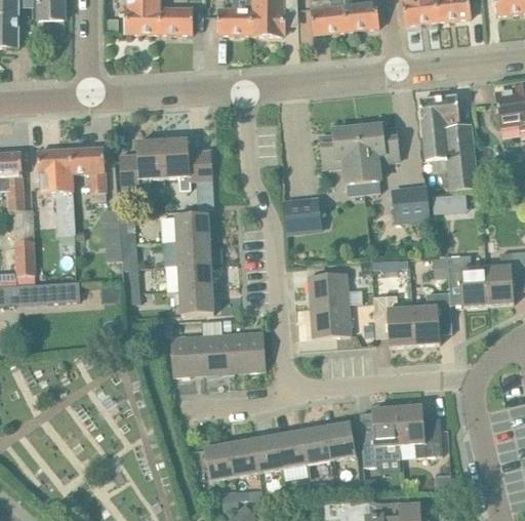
[(0,0),(0,45),(17,46),(17,6),(33,7),(32,0),(0,0)]
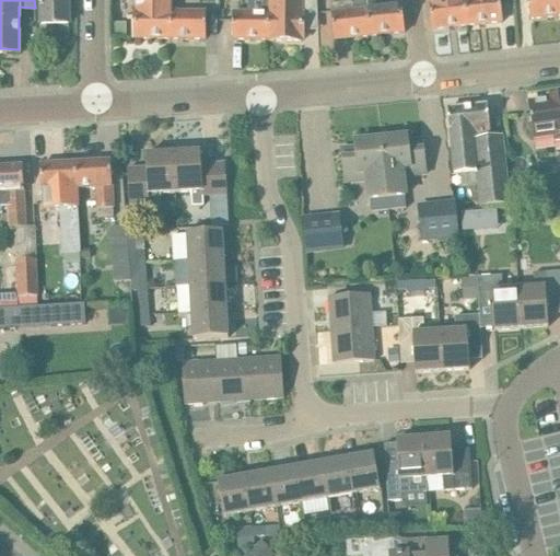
[(69,20),(67,0),(39,0),(41,21),(69,20)]
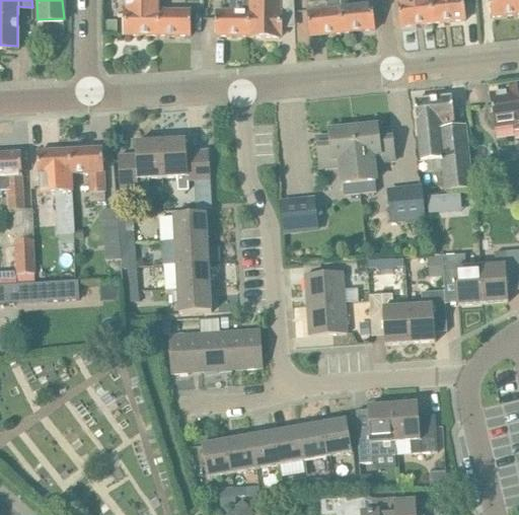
[(157,32),(157,7),(157,0),(125,0),(125,32),(157,32)]
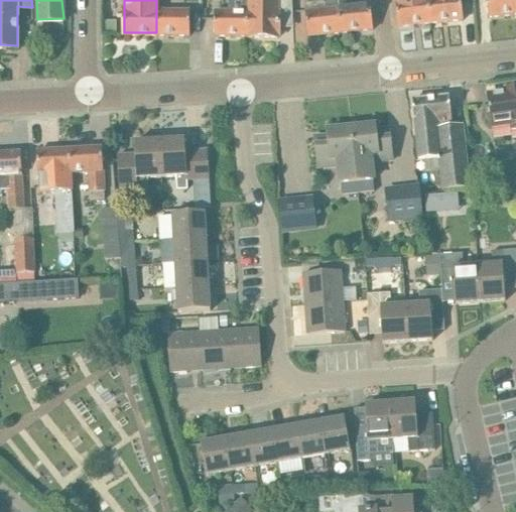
[(247,32),(247,0),(228,0),(228,8),(214,8),(214,32),(247,32)]
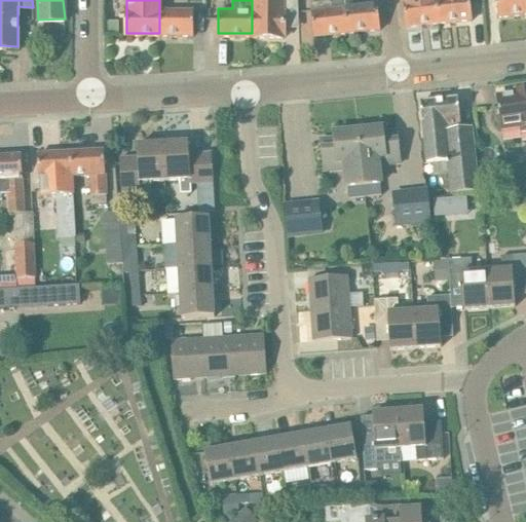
[(252,0),(252,33),(252,36),(283,37),(283,33),(286,33),(286,26),(296,26),(296,0),(252,0)]
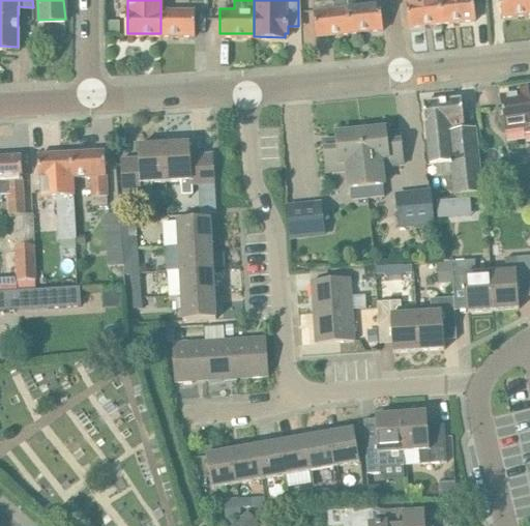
[(348,31),(346,5),(334,6),(333,0),(313,0),(316,34),(348,31)]
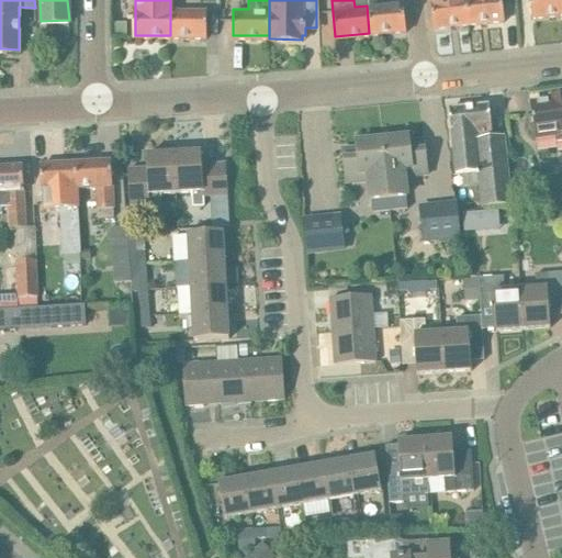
[(366,0),(367,6),(369,33),(406,29),(403,2),(393,3),(392,0),(366,0)]
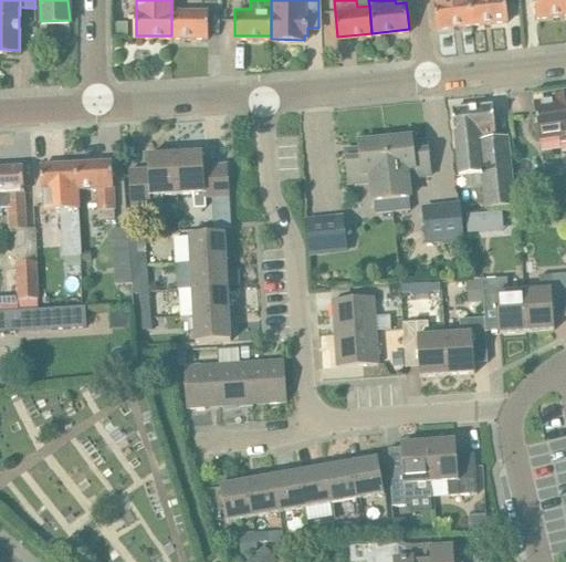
[(432,0),(436,25),(471,22),(469,0),(432,0)]
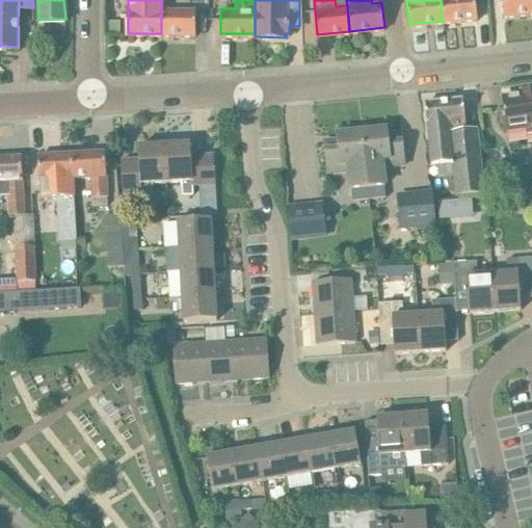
[(441,0),(443,21),(477,17),(475,0),(441,0)]
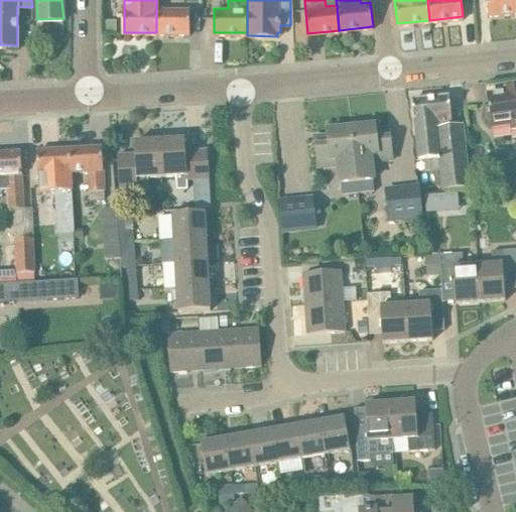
[(515,10),(515,0),(486,0),(488,14),(515,10)]
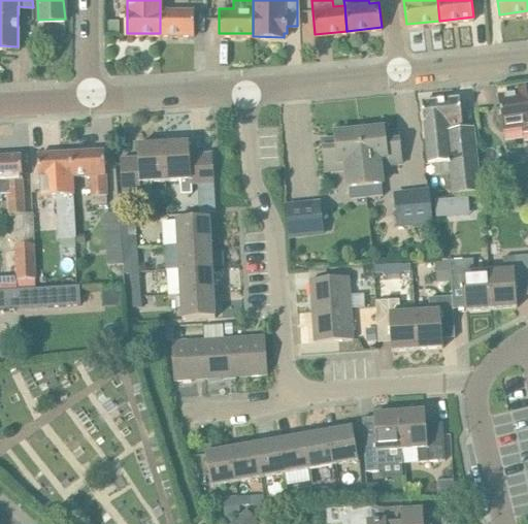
[(194,8),(161,7),(160,7),(160,33),(194,33),(194,8)]
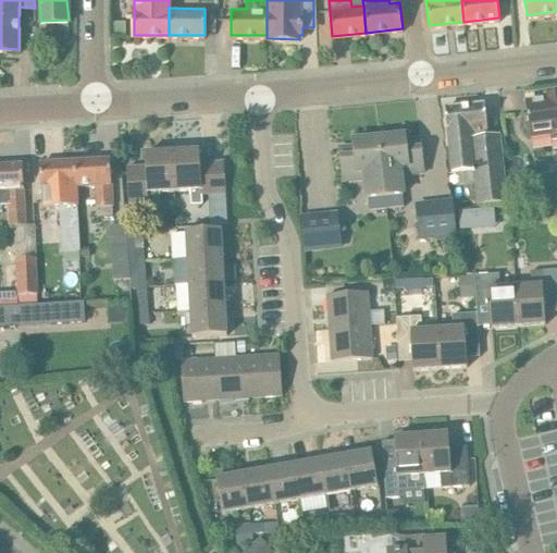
[(556,89),(545,91),(545,96),(527,98),(532,134),(549,132),(551,137),(556,136),(556,89)]
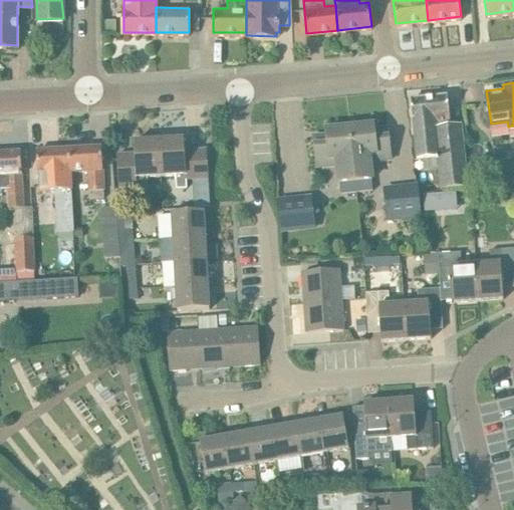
[(417,156),(436,154),(440,186),(468,183),(461,120),(449,122),(446,93),(412,96),(414,114),(417,156)]
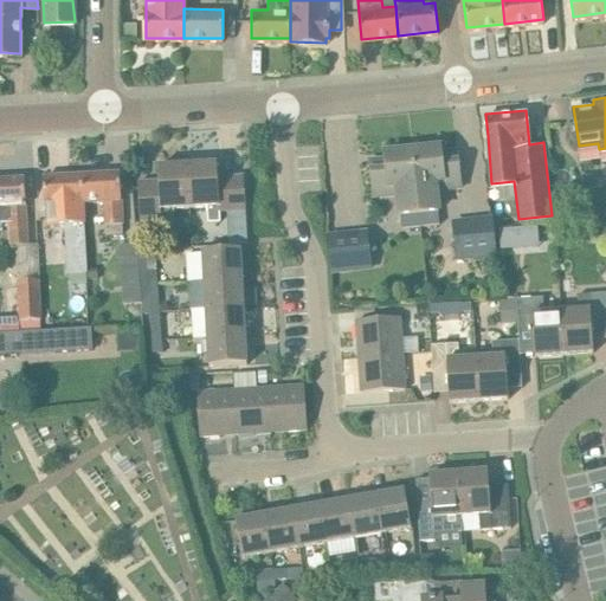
[(412,146),(420,223),(440,220),(437,187),(461,183),(456,147),(438,148),(438,143),(412,146)]
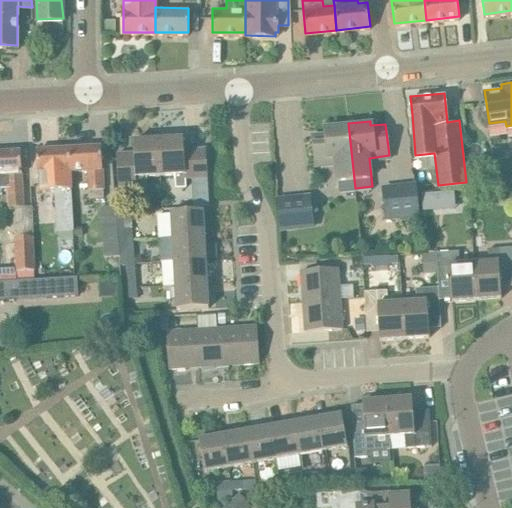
[(355,188),(348,123),(326,126),(327,131),(312,132),(315,163),(335,161),(338,190),(355,188)]
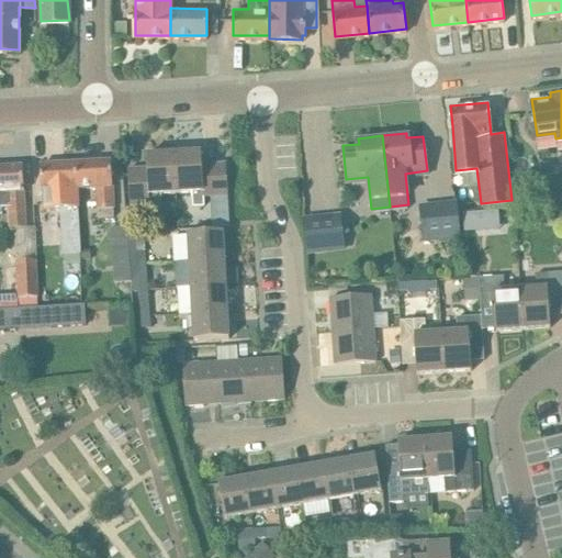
[(172,151),(176,189),(191,188),(192,203),(204,202),(203,193),(228,192),(226,158),(201,160),(201,148),(172,151)]
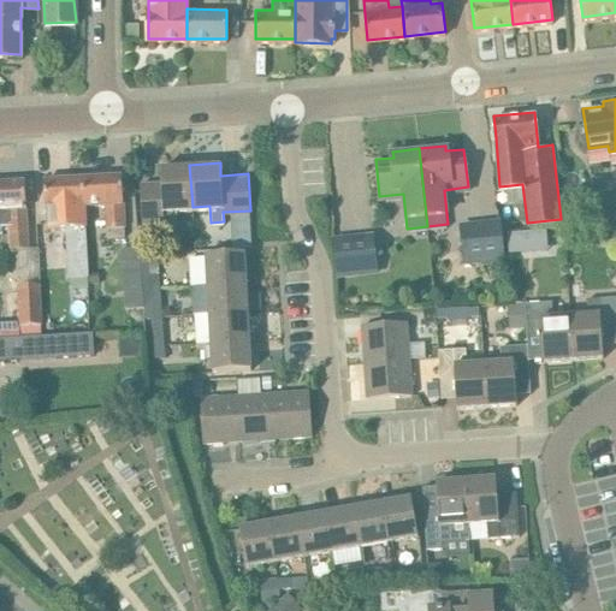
[(193,207),(189,165),(160,166),(161,179),(140,181),(142,223),(164,220),(164,225),(176,224),(175,208),(193,207)]
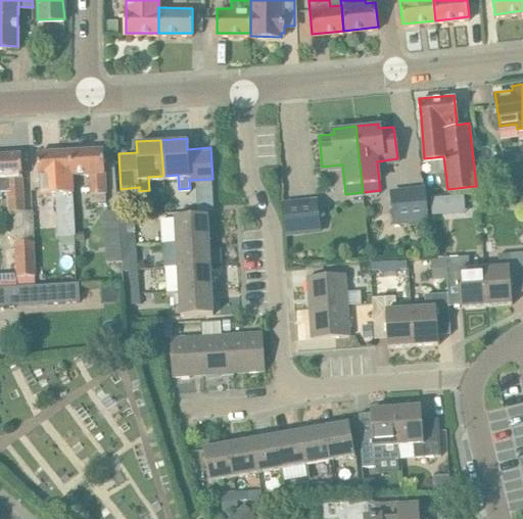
[(103,146),(70,148),(73,189),(74,189),(73,172),(89,171),(90,198),(105,198),(103,146)]
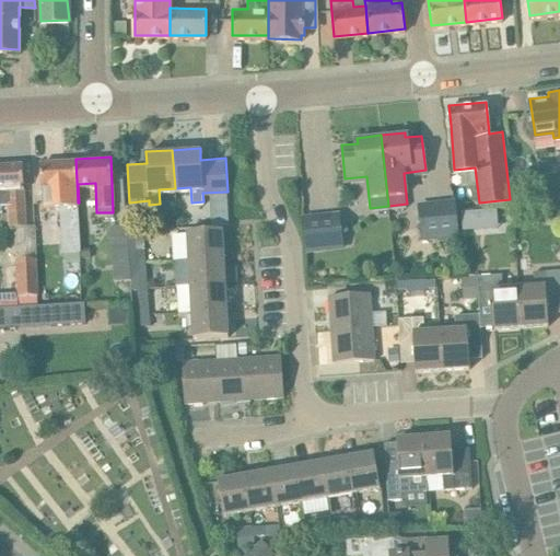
[(76,159),(41,161),(42,185),(44,185),(45,205),(78,203),(76,159)]
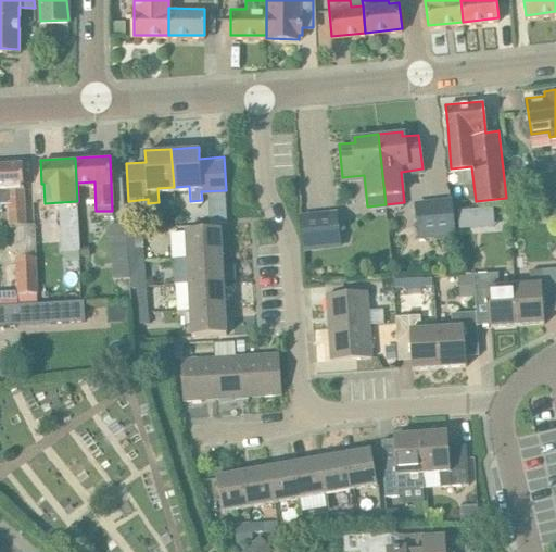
[(0,161),(0,200),(7,200),(9,223),(26,222),(22,161),(0,161)]
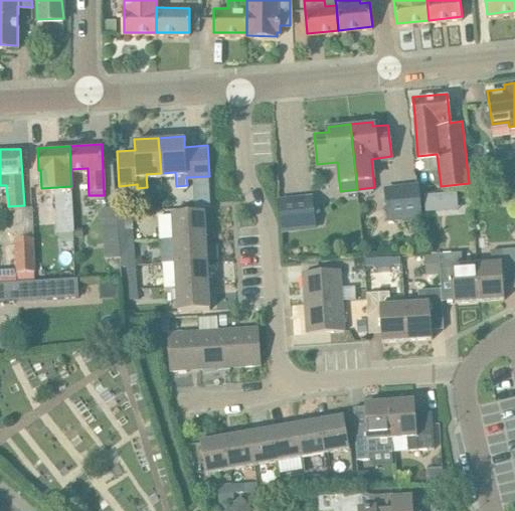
[(417,181),(384,185),(387,218),(421,214),(417,181)]
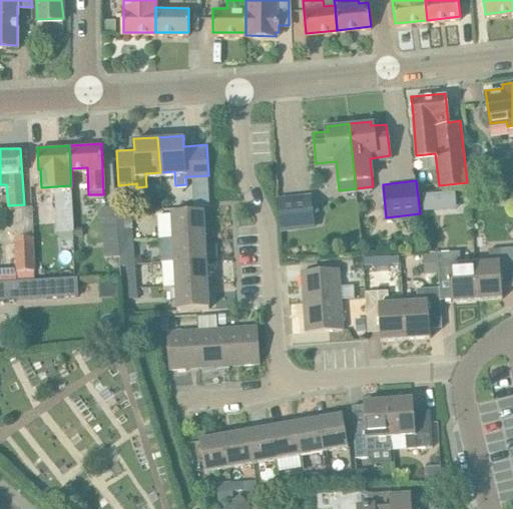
[(315,226),(311,191),(276,194),(280,229),(315,226)]
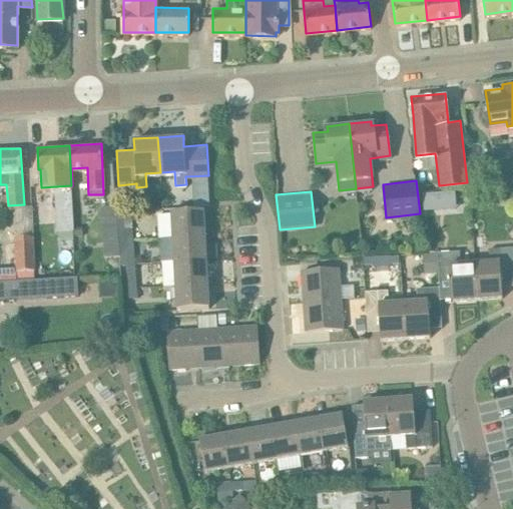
[(119,237),(132,236),(130,209),(122,210),(122,202),(116,203),(119,237)]
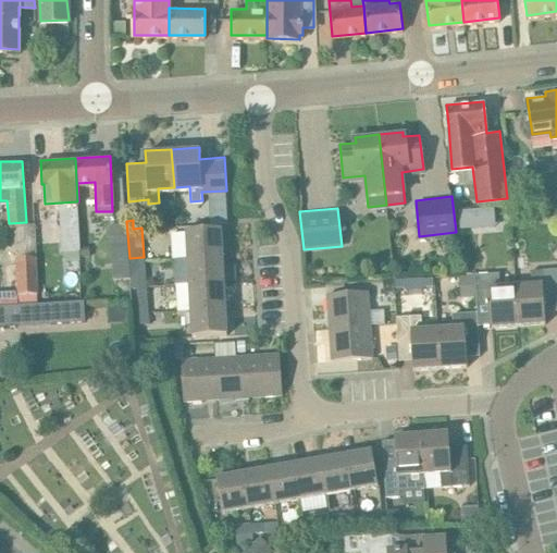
[(112,278),(131,275),(130,258),(126,221),(108,222),(112,278)]
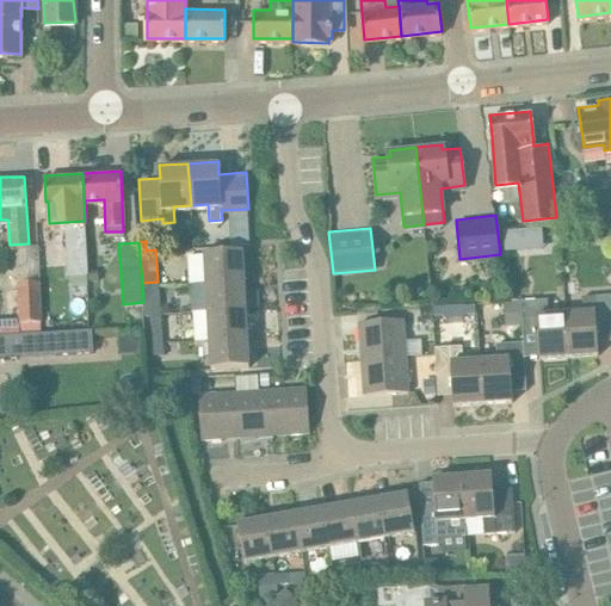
[(189,280),(205,279),(244,277),(241,248),(204,249),(204,252),(186,253),(189,280)]
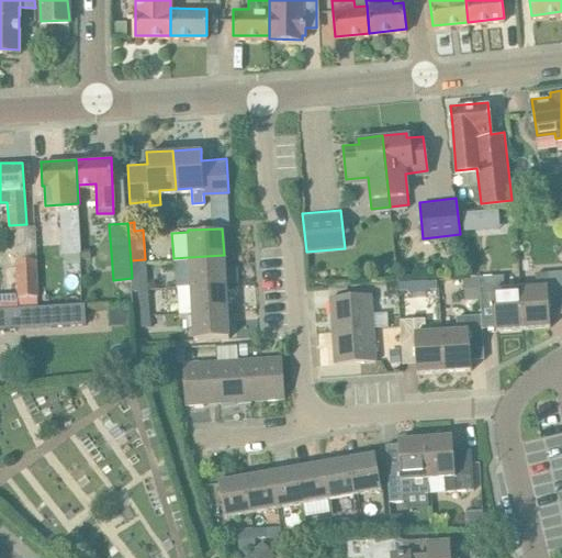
[(189,257),(190,283),(225,281),(224,255),(189,257)]
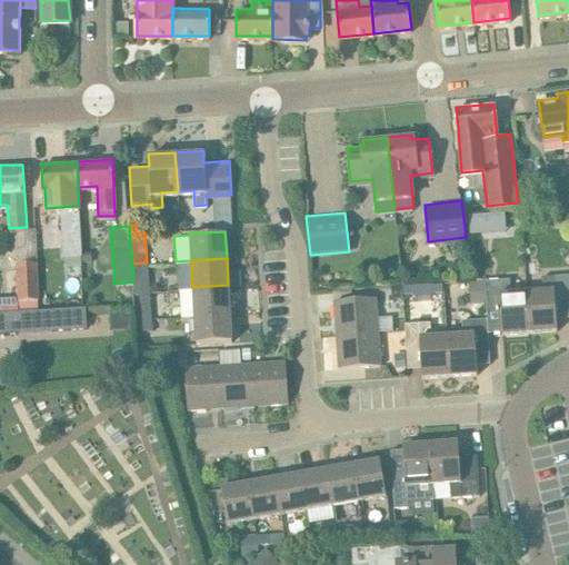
[(0,295),(0,310),(38,309),(36,261),(16,261),(17,295),(0,295)]
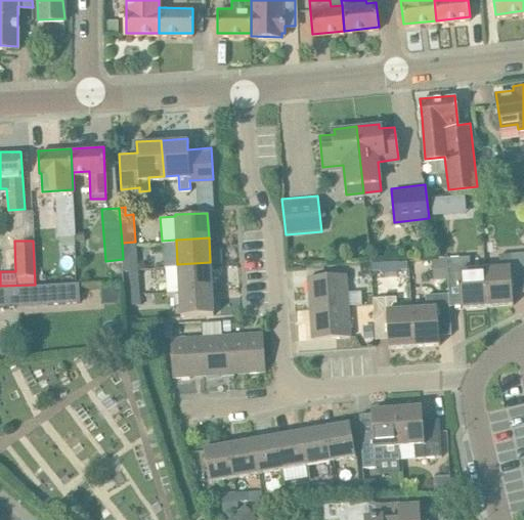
[(128,267),(137,266),(135,242),(122,243),(123,259),(124,267),(128,267)]
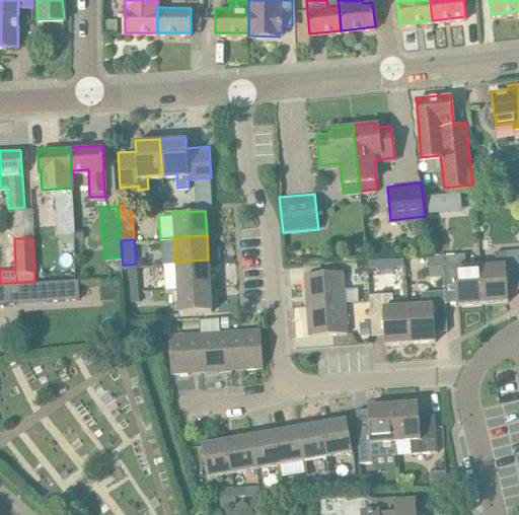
[(479,265),(483,300),(508,298),(507,288),(518,286),(518,261),(518,248),(493,249),(494,264),(479,265)]
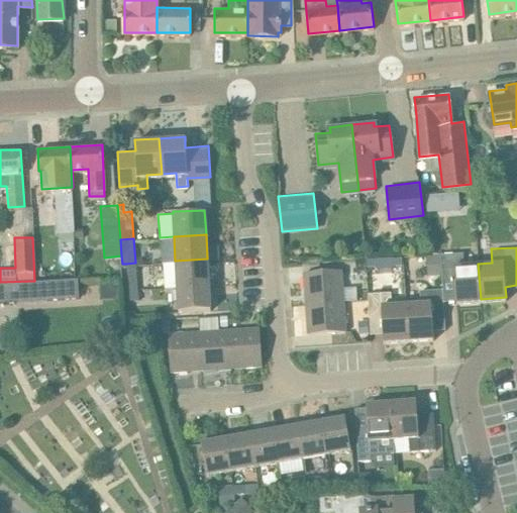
[(481,299),(478,264),(463,265),(462,251),(440,252),(442,287),(443,300),(455,299),(455,301),(481,299)]
